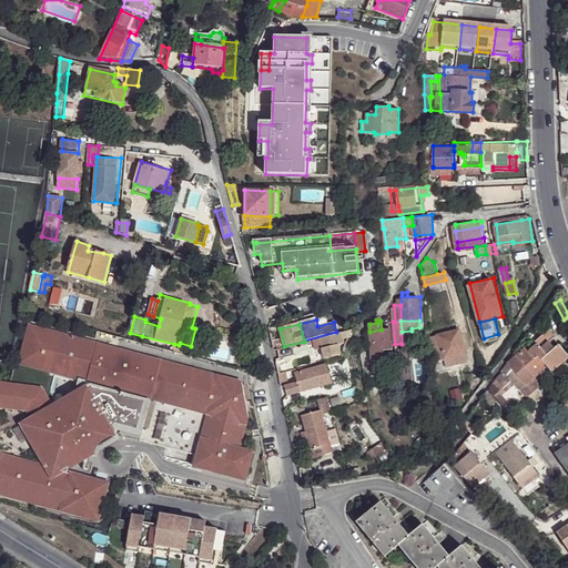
[(241,383),(31,327),(21,363),(80,379),(77,392),(51,406),(42,389),(0,384),(0,493),(98,519),(107,484),(68,473),(69,467),(81,460),(90,463),(92,454),(93,453),(93,452),(95,447),(101,440),(105,438),(111,435),(118,435),(120,430),(141,436),(152,397),(210,413),(196,465),(212,469),(213,466),(225,470),(224,473),(244,478),(251,453),(239,449),(247,418),(241,383)]
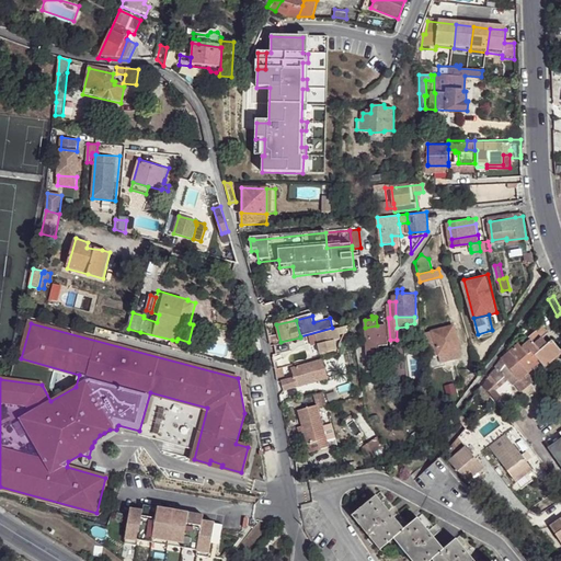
[(435,332),(442,354),(461,347),(455,324),(435,332)]
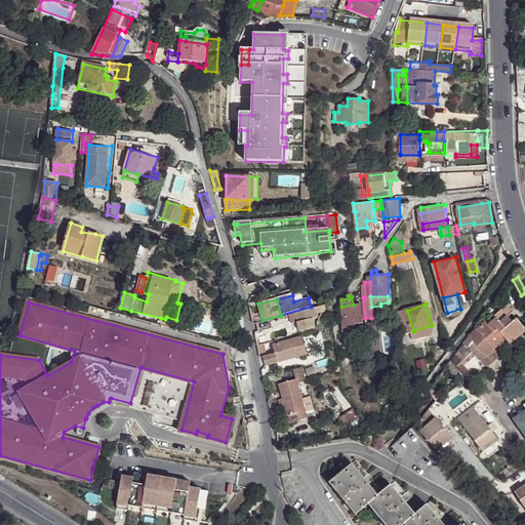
[(484,322),(475,329),(493,348),(503,338),(509,345),(524,329),(524,328),(515,318),(512,322),(506,316),(510,312),(512,311),(505,304),(492,315),(494,317),(487,324),(484,322)]
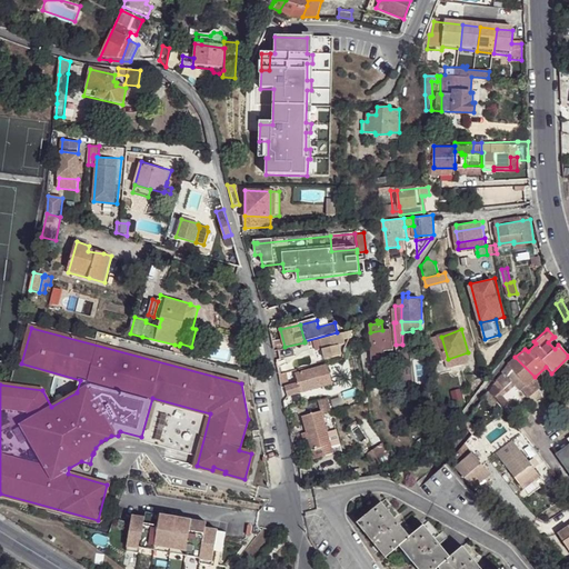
[(385,351),(395,350),(392,330),(382,330),(370,332),(372,352),(385,351)]
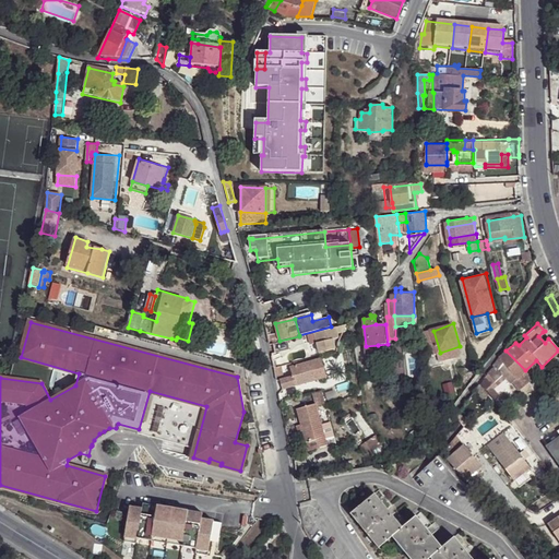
[(337,334),(344,332),(347,325),(316,334),(318,344),(320,349),(334,346),(333,340),(340,339),(337,334)]
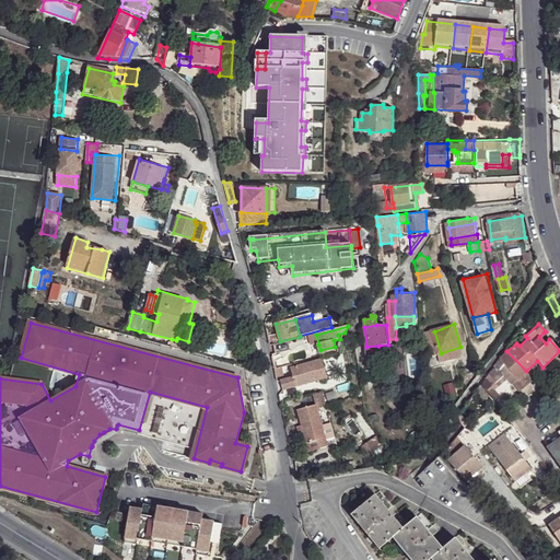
[(549,339),(544,333),(539,337),(546,343),(549,339)]
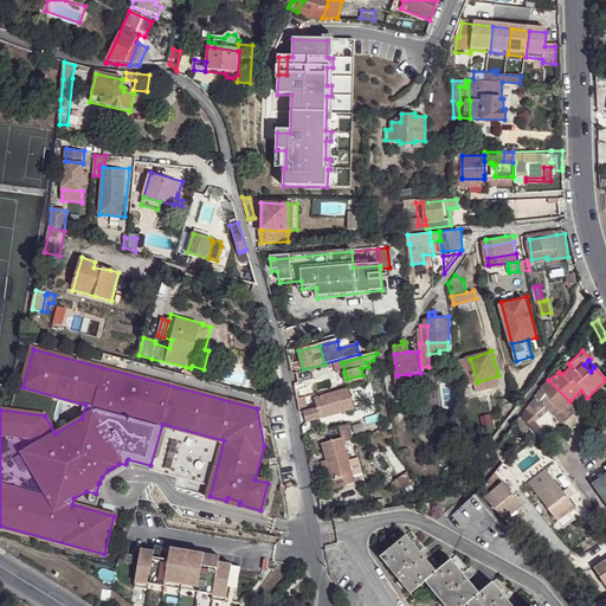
[(292,375),(300,373),(297,363),(290,366),(292,375)]
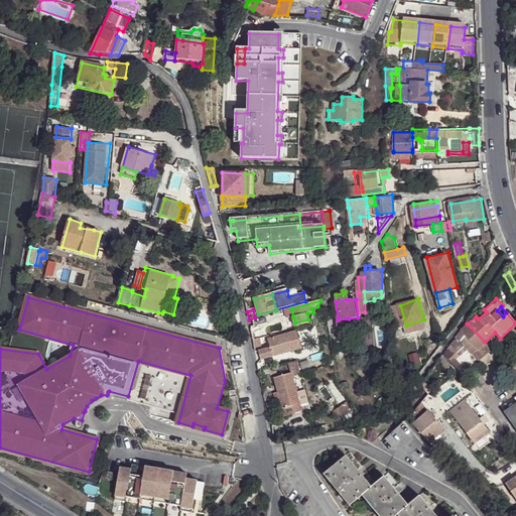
[(350,328),(349,318),(338,319),(339,329),(348,328),(350,328)]
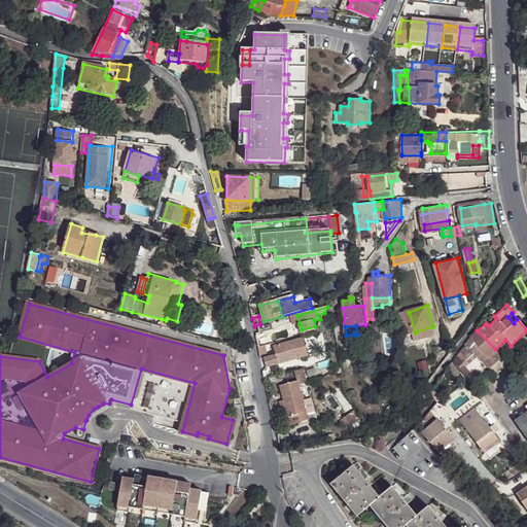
[(433,326),(415,332),(418,340),(436,334),(433,326)]
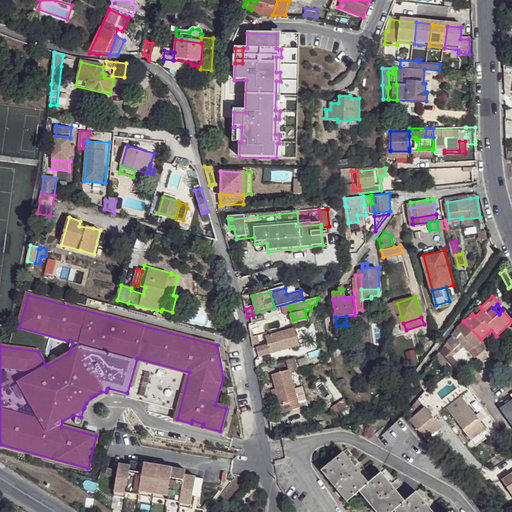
[(481,339),(463,321),(456,328),(466,338),(460,343),(463,346),(468,351),(481,339)]
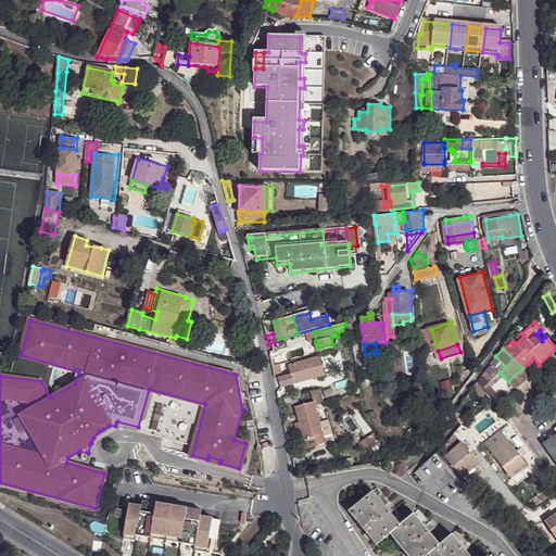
[(506,367),(495,356),(489,364),(491,365),(484,371),(491,380),(492,379),(500,373),(506,367)]
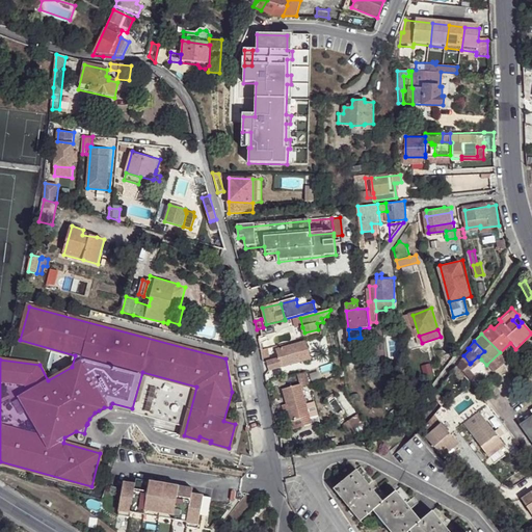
[(306,342),(296,344),(298,353),(309,351),(306,342)]
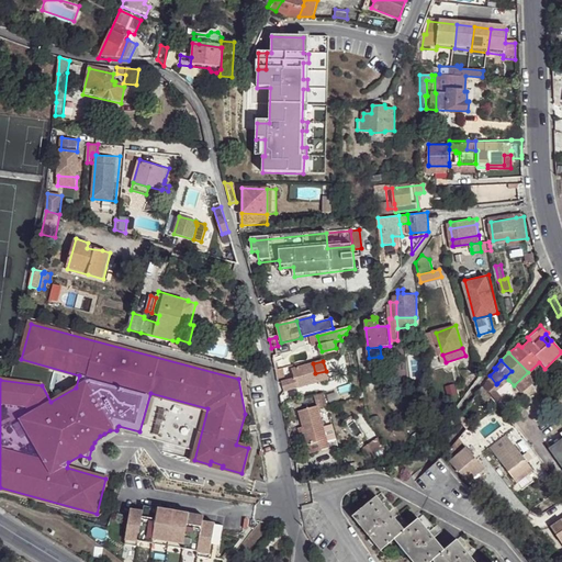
[(315,373),(313,363),(293,369),(296,379),(284,382),(284,368),(279,369),(276,370),(278,383),(279,392),(328,381),(326,371),(315,373)]
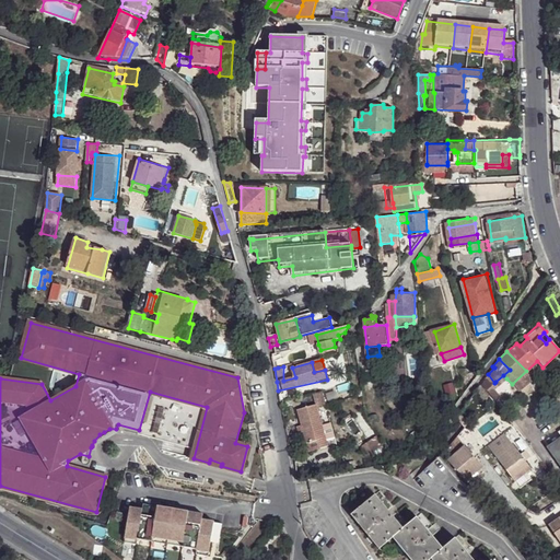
[(499,385),(506,378),(503,375),(496,382),(499,385)]
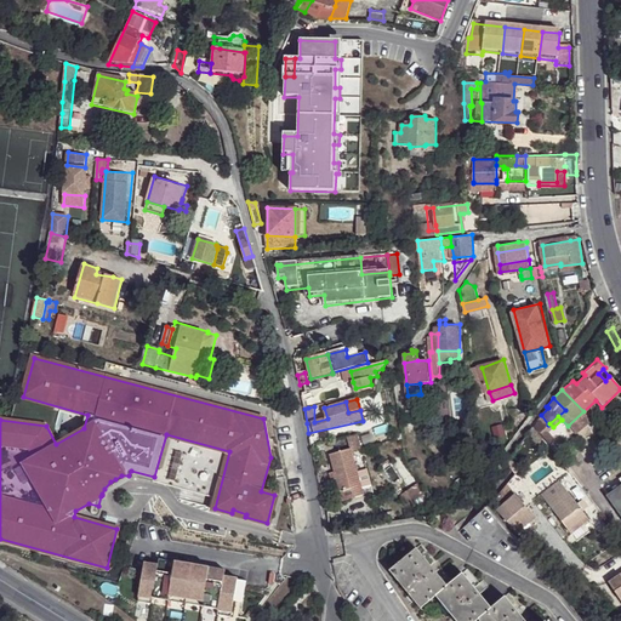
[(330,438),(334,453),(345,450),(354,446),(351,433),(330,438)]
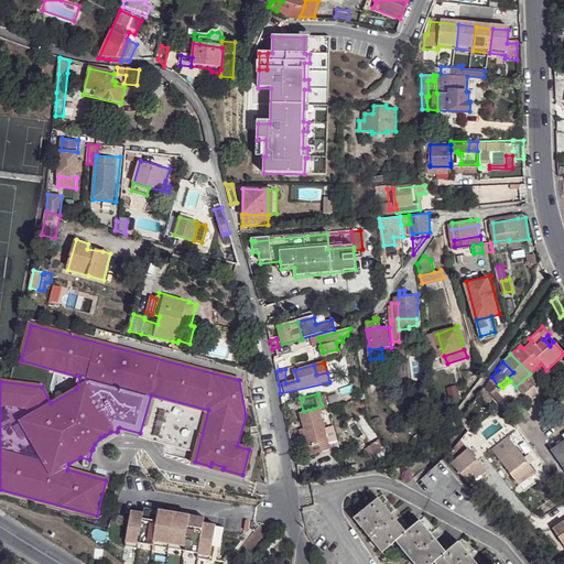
[(414,399),(425,413),(430,411),(418,397),(414,399)]
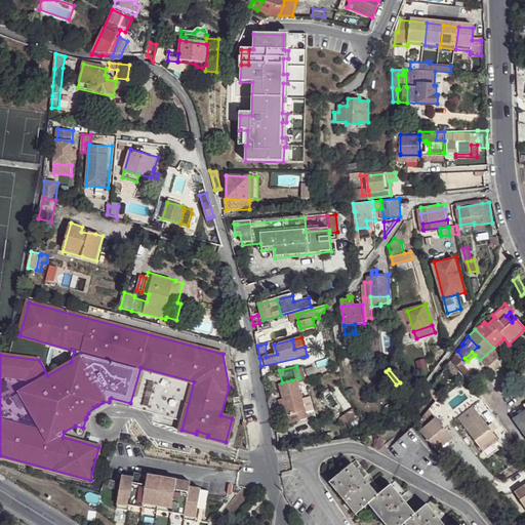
[(277,399),(279,405),(282,415),(292,412),(294,420),(300,418),(299,414),(296,399),(291,380),(282,382),(273,385),(277,399)]
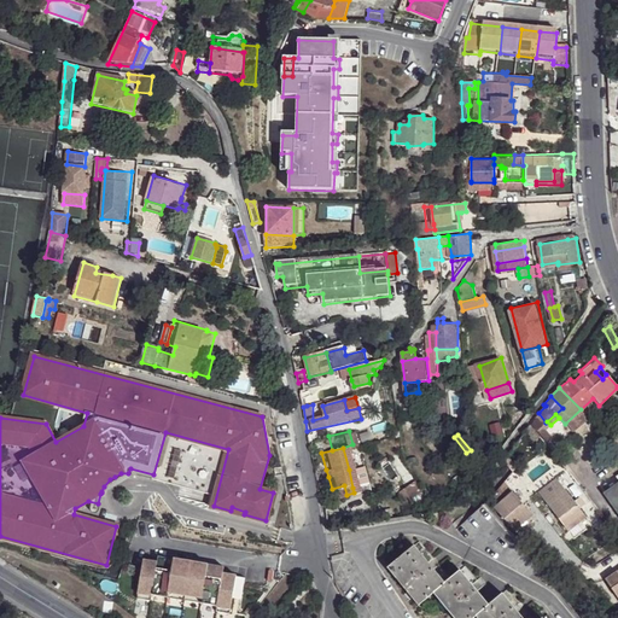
[(617,461),(611,453),(604,458),(610,467),(617,461)]
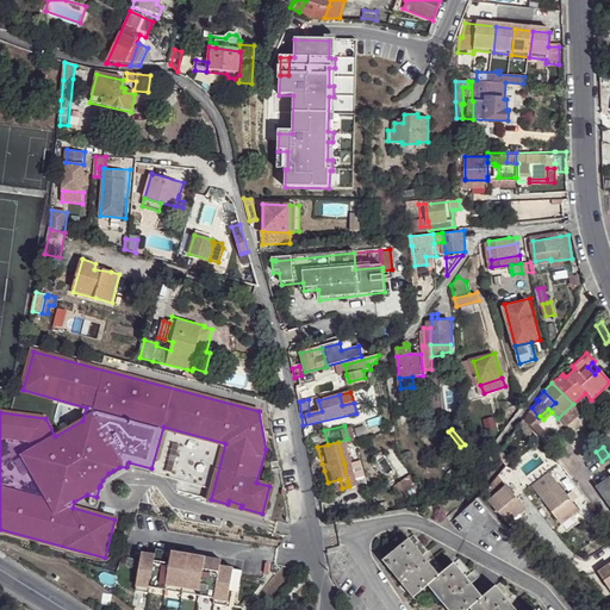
[(352,462),(344,464),(348,481),(356,479),(352,462)]
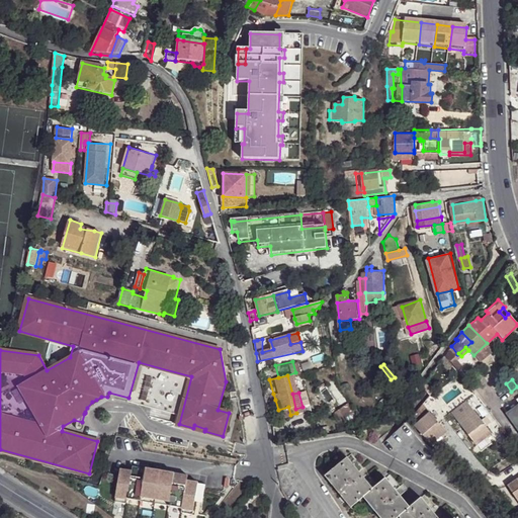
[(517,397),(515,400),(517,403),(517,404),(505,413),(517,431),(517,397)]
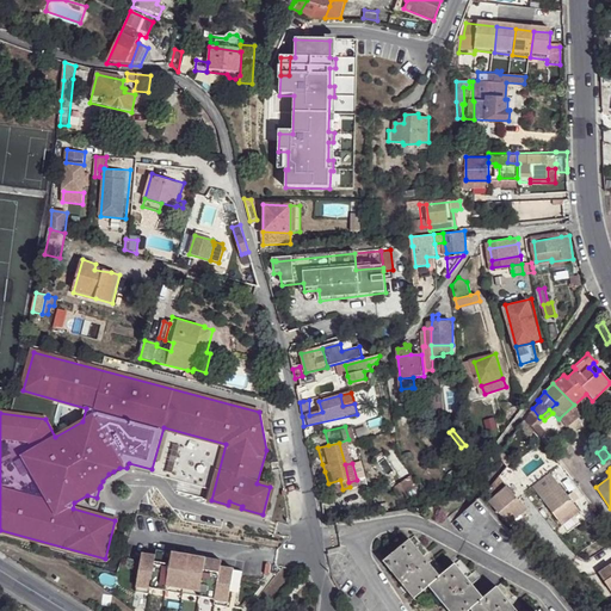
[(532,486),(561,525),(579,511),(573,503),(567,494),(551,471),(532,486)]
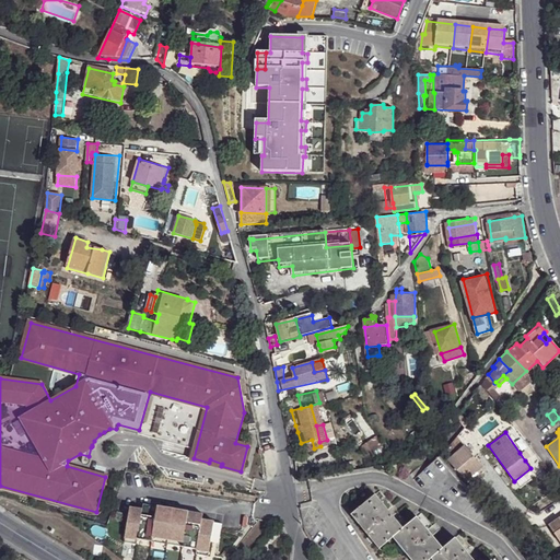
[(376,436),(361,447),(368,456),(383,445),(376,436)]
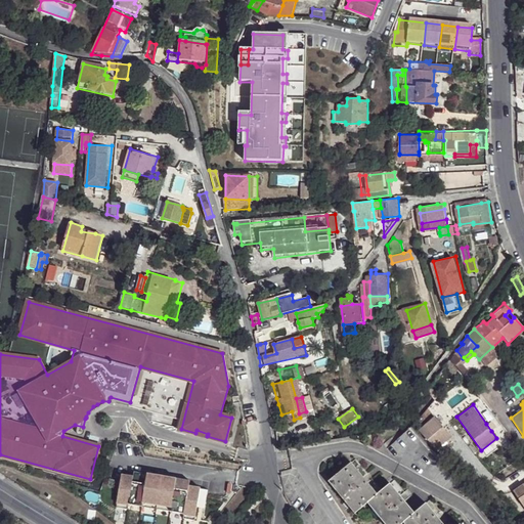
[(451,437),(428,410),(415,425),(436,450),(451,437)]
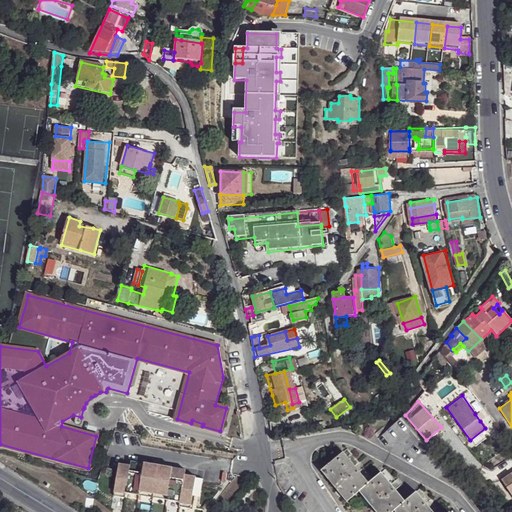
[(432,511),(416,492),(406,501),(396,489),(381,472),(373,480),(369,483),(344,452),(321,471),(347,502),(359,492),(375,511),(393,511),(394,511),(432,511)]
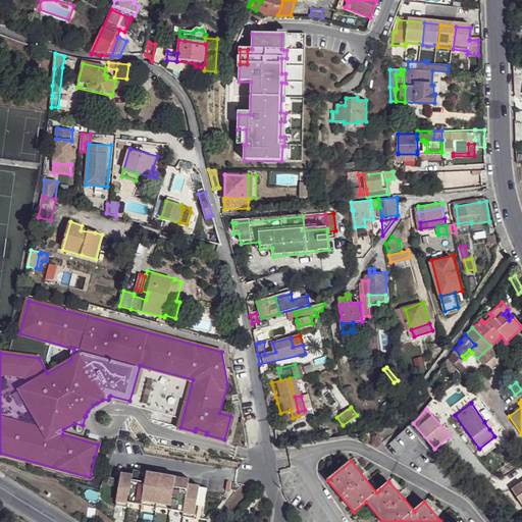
[(133,475),(121,473),(115,506),(127,508),(128,503),(184,512),(183,517),(194,519),(200,486),(188,484),(189,479),(134,470),(133,475)]
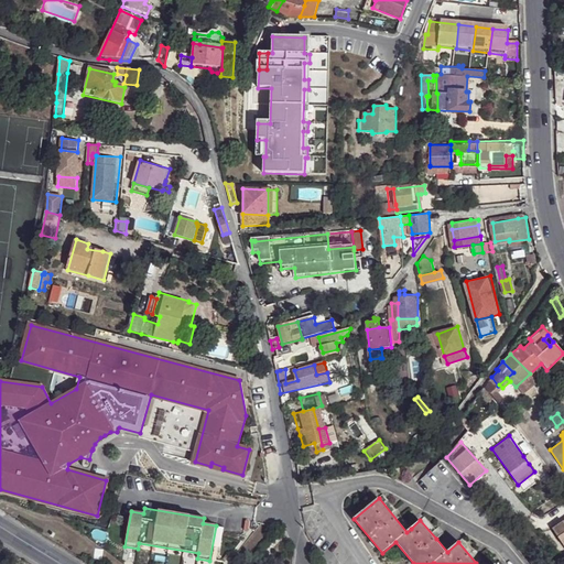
[(563,521),(553,529),(563,543),(563,521)]
